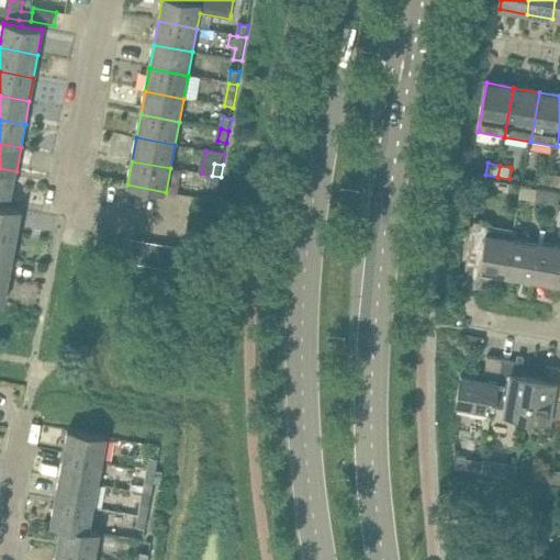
[(0,192),(12,196),(17,171),(0,168),(0,192)]
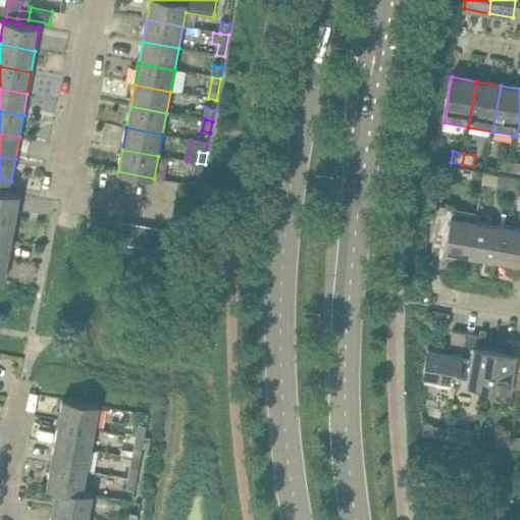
[(511,171),(513,162),(501,160),(500,169),(511,171)]
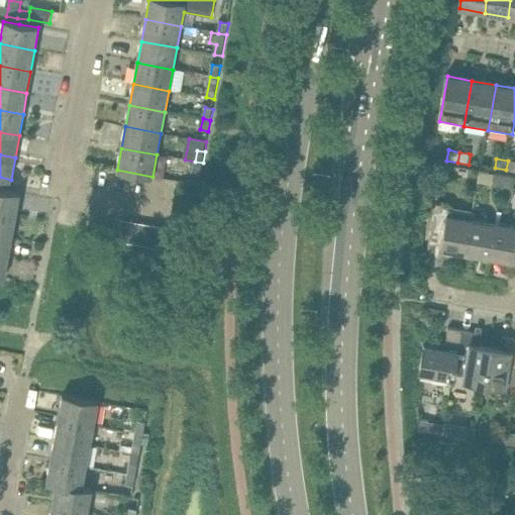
[(514,162),(508,161),(506,170),(514,171),(514,162)]
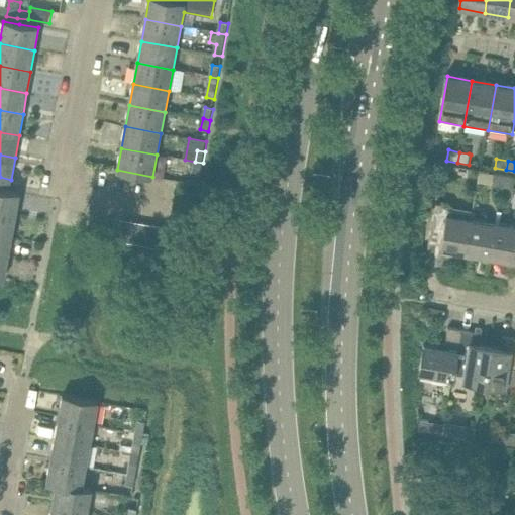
[(203,163),(195,162),(193,173),(201,174),(203,163)]
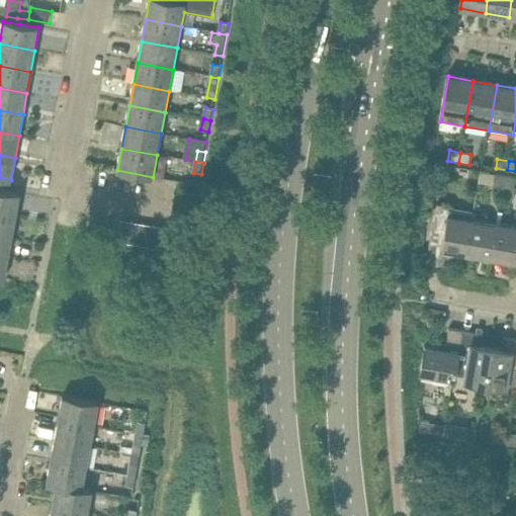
[(504,187),(506,177),(494,175),(493,185),(504,187)]
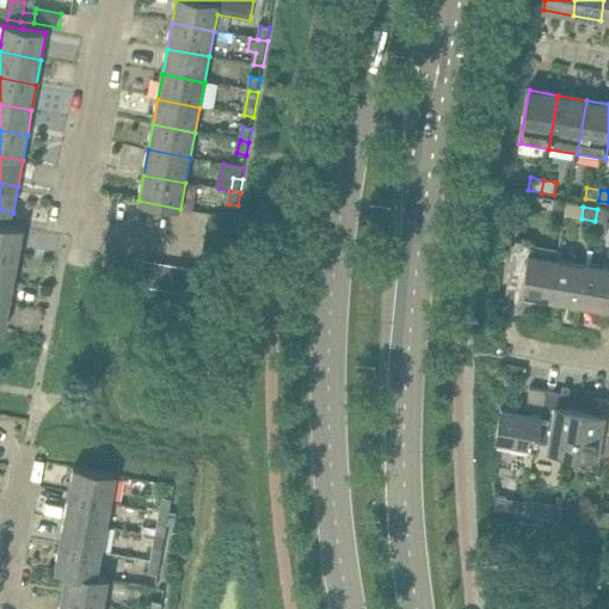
[(608,210),(597,209),(595,221),(608,222),(608,210)]
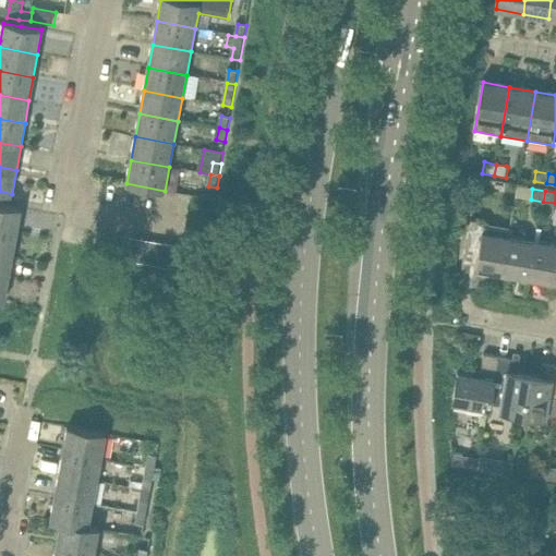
[(0,229),(17,233),(22,209),(0,205),(0,229)]
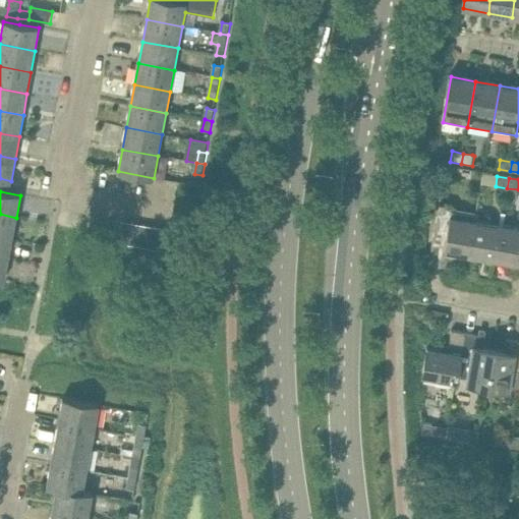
[(470,255),(476,221),(475,221),(476,214),(454,210),(454,209),(441,207),(431,253),(446,256),(447,250),(470,255)]
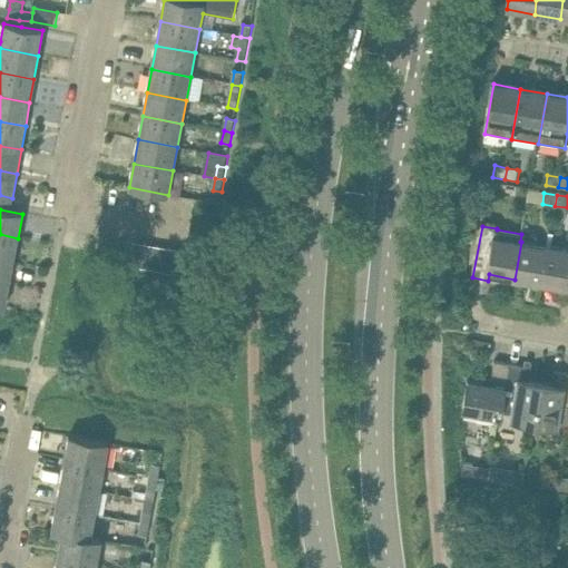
[(0,260),(13,262),(18,238),(0,234),(0,260)]
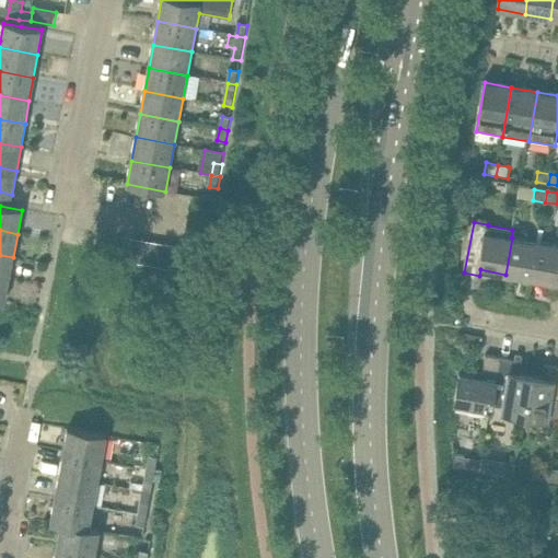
[(532,279),(538,243),(512,237),(506,275),(532,279)]
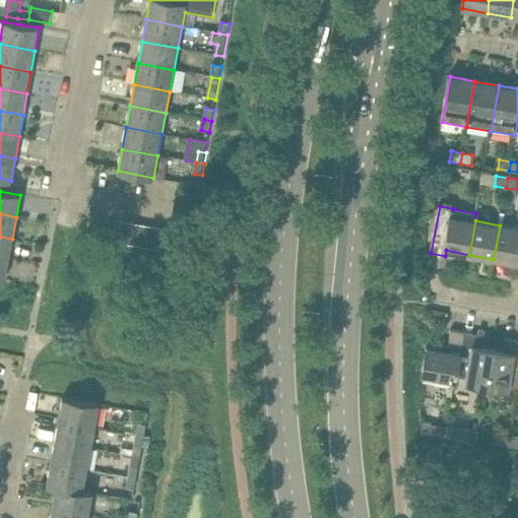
[(130,246),(133,223),(122,221),(119,244),(130,246)]
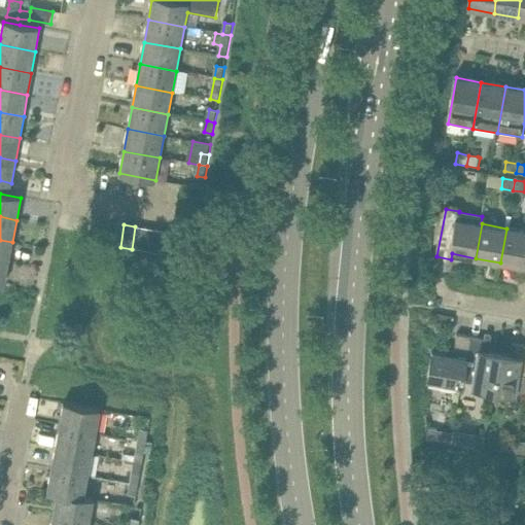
[(143,251),(147,229),(135,226),(132,249),(143,251)]
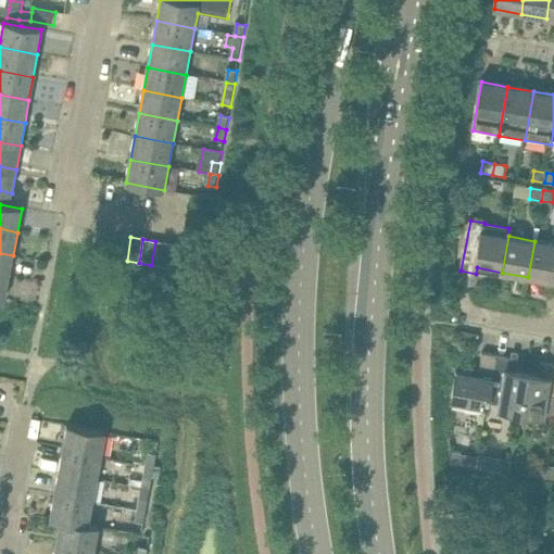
[(163,267),(167,243),(155,241),(151,265),(163,267)]
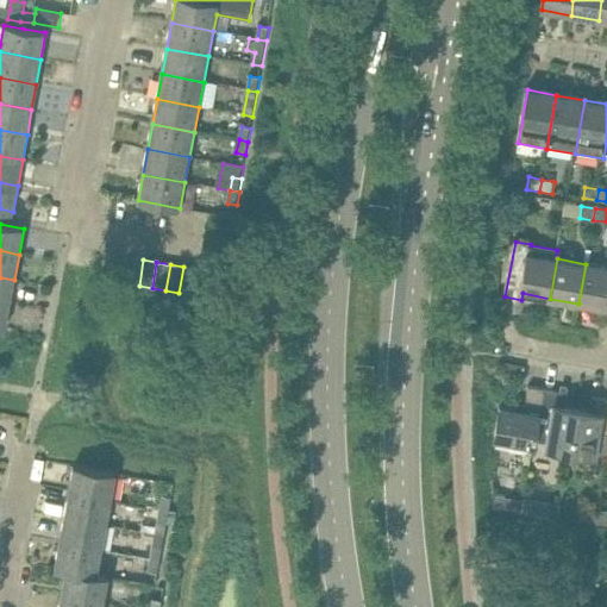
[(606,268),(586,264),(579,304),(606,310),(606,268)]
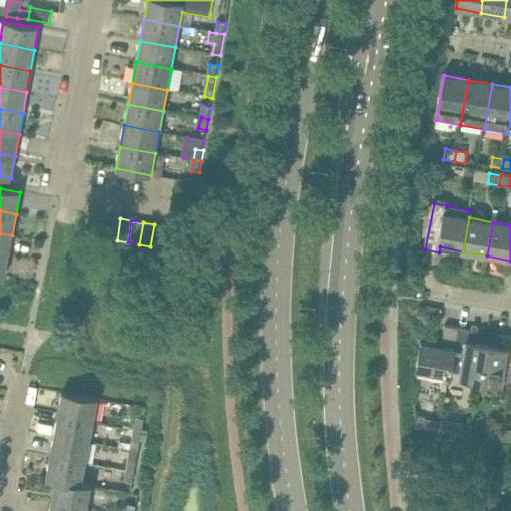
[(161,248),(165,226),(154,224),(150,246),(161,248)]
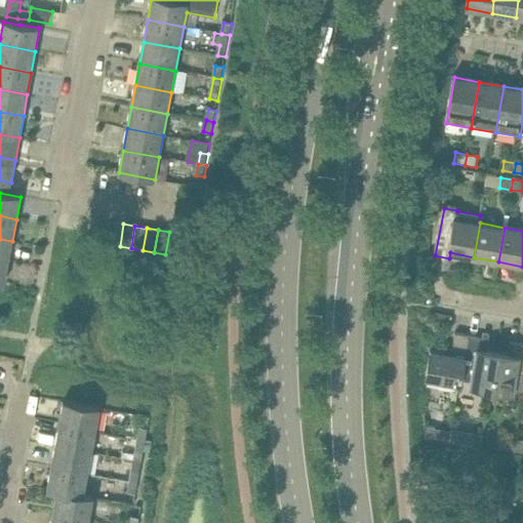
[(0,260),(8,263),(12,241),(0,239),(0,260)]
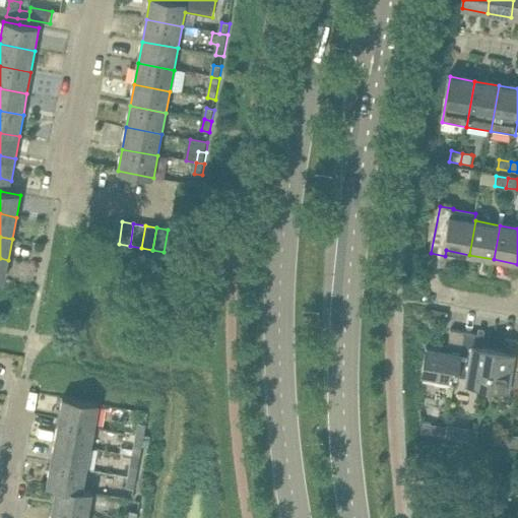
[(0,281),(4,283),(8,260),(0,258),(0,281)]
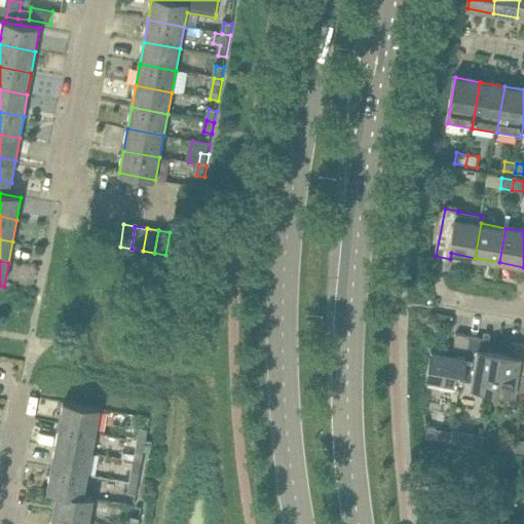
[(462,380),(470,336),(457,334),(453,357),(433,352),(427,379),(461,385),(462,380)]
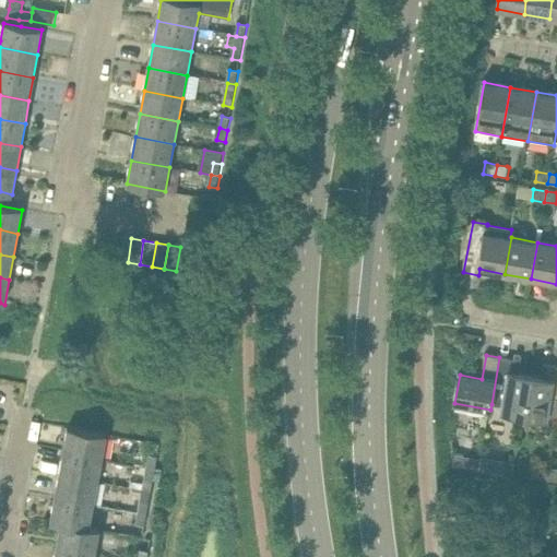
[(523,415),(531,377),(519,375),(522,357),(521,356),(520,362),(499,357),(492,404),(504,406),(502,412),(523,415)]
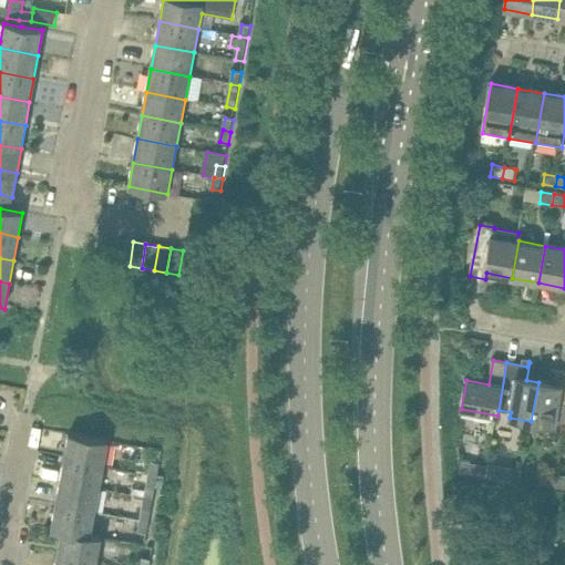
[(564,373),(553,371),(551,384),(538,382),(531,421),(554,425),(555,420),(564,422),(564,373)]
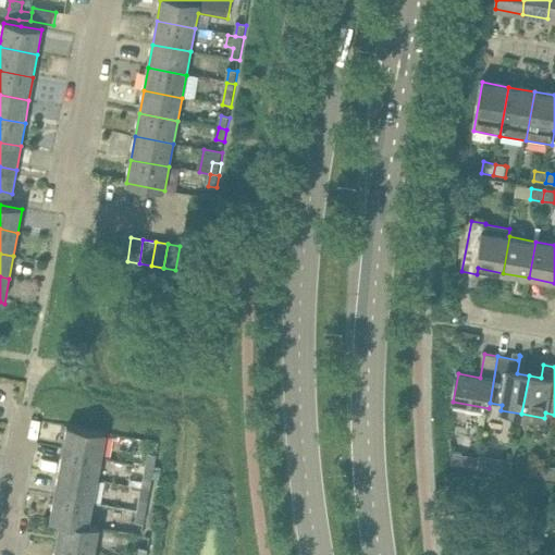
[(102,457),(107,433),(68,427),(64,449),(102,457)]
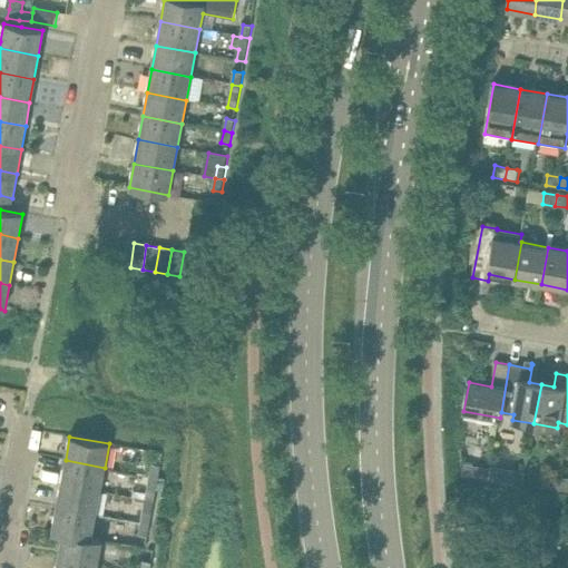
[(100,491),(105,468),(66,460),(61,485),(100,491)]
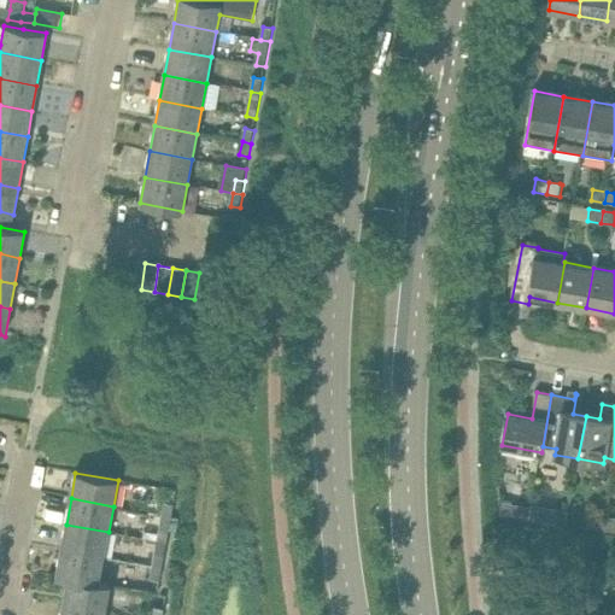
[(171,515),(174,503),(164,502),(163,514),(171,515)]
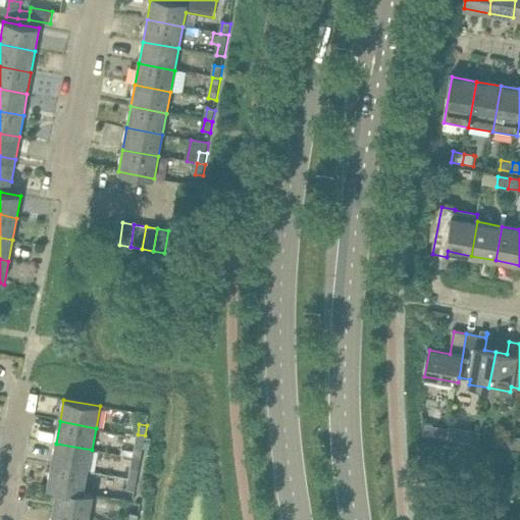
[(424,432),(424,436),(431,437),(433,426),(426,425),(424,432)]
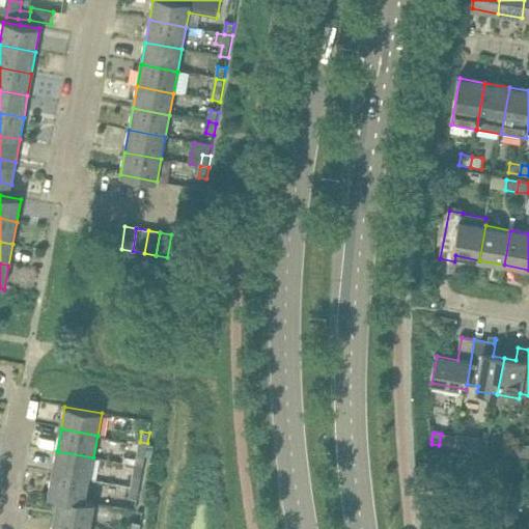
[(145,456),(147,443),(140,442),(139,444),(128,442),(127,452),(145,456)]
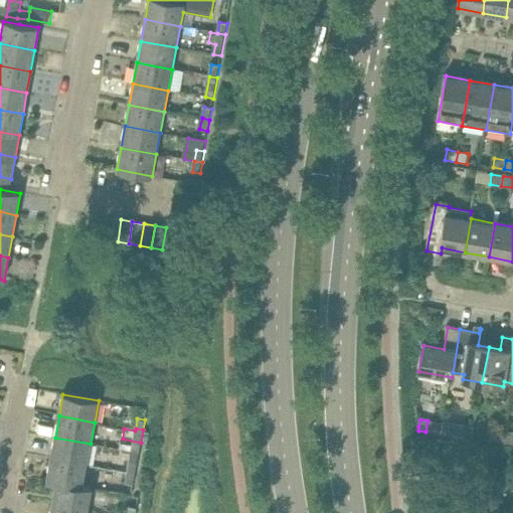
[(87,466),(91,444),(55,438),(51,459),(87,466)]
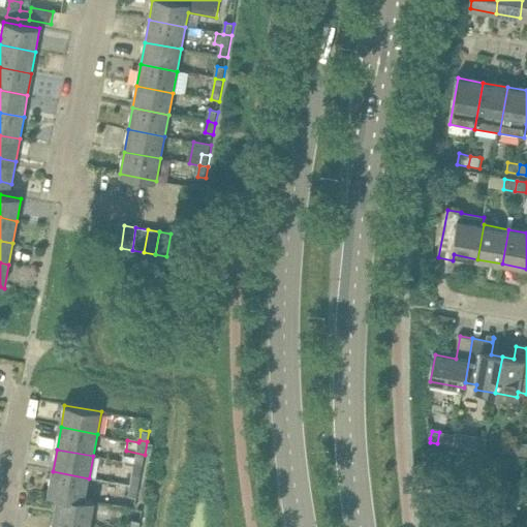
[(85,500),(89,478),(53,471),(48,495),(58,496),(85,500)]
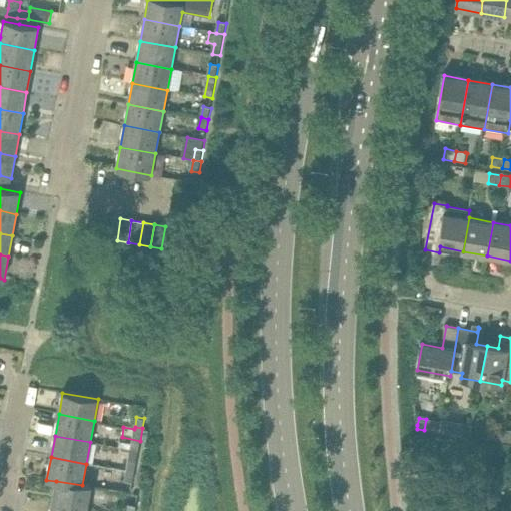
[(134,473),(137,462),(129,460),(127,471),(134,473)]
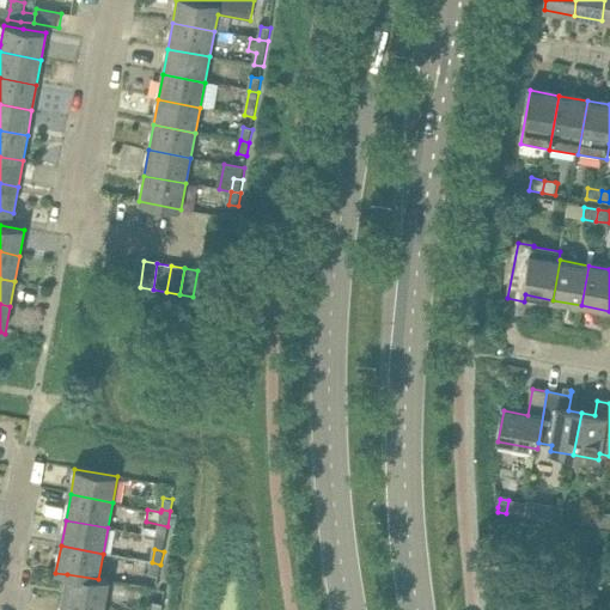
[(158,577),(160,565),(152,562),(150,575),(158,577)]
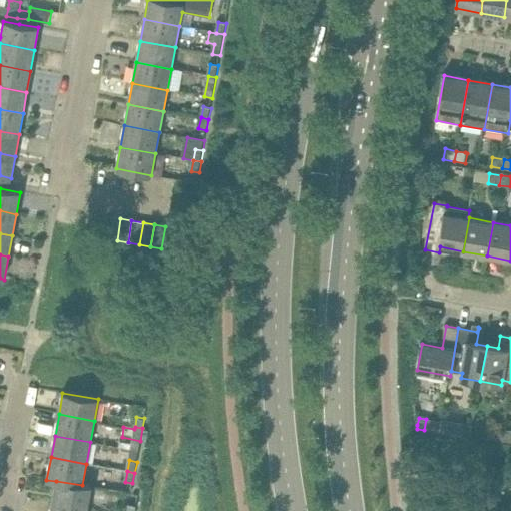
[(91,486),(82,485),(56,481),(52,502),(87,508),(91,486)]
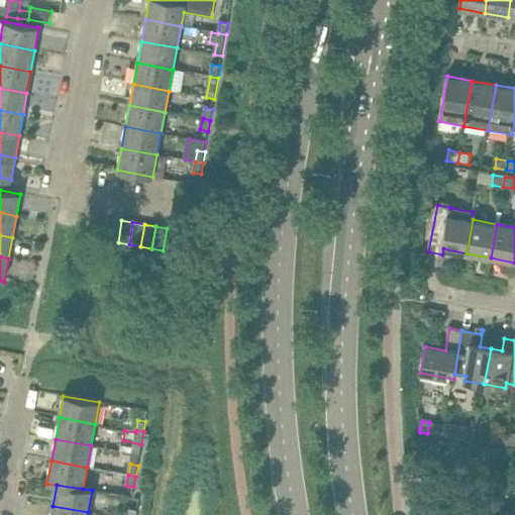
[(87,514),(88,512),(53,506),(50,514),(87,514)]
